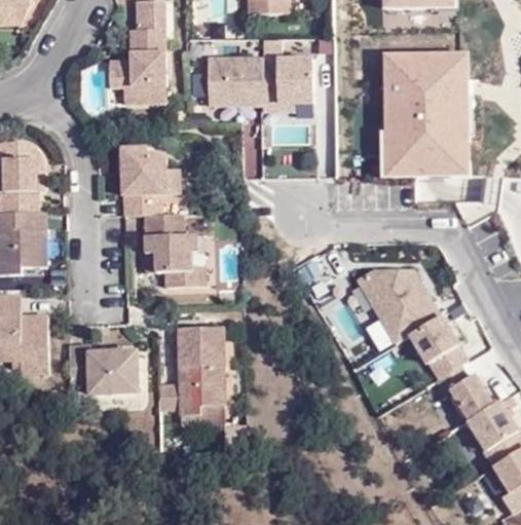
[(26,0),(0,0),(0,21),(15,22),(26,0)]
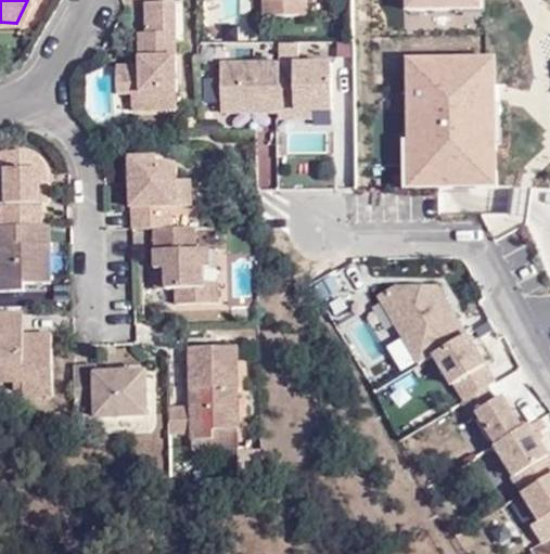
[(129,92),(179,91),(173,0),(145,0),(144,30),(140,30),(138,62),(115,62),(117,92),(129,92)]
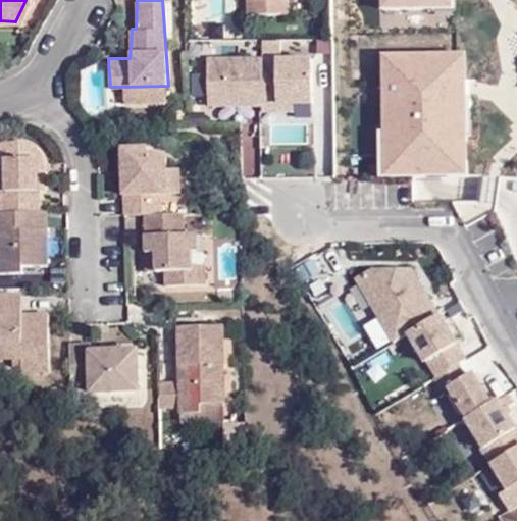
[(243,0),(244,16),(285,15),(283,0),(243,0)]
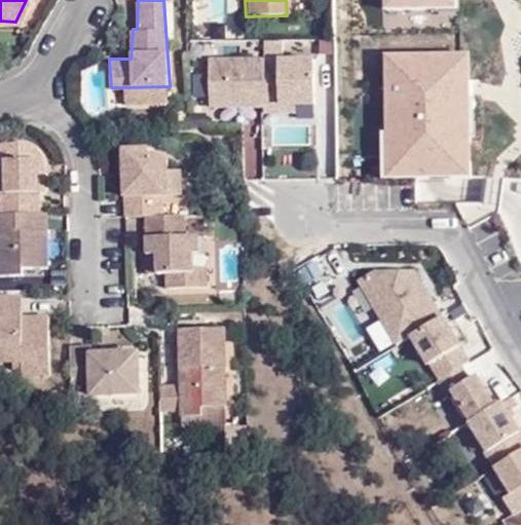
[(278,58),(278,39),(257,39),(257,57),(202,59),(203,109),(258,107),(258,113),(307,112),(305,57),(278,58)]
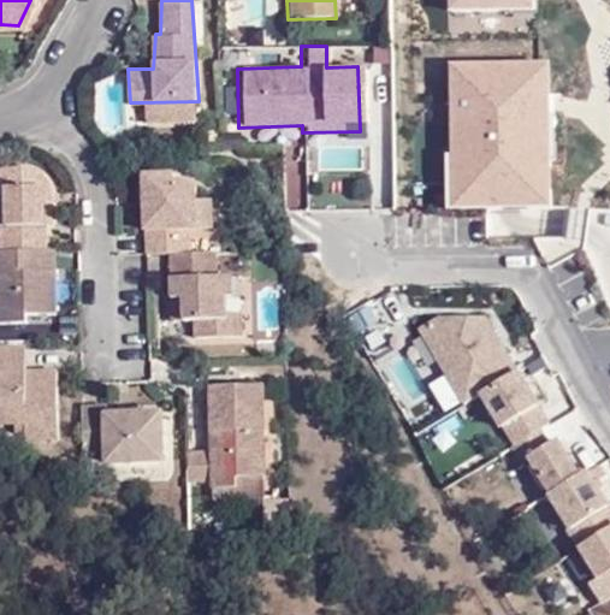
[(199,120),(199,101),(143,102),(144,120),(199,120)]
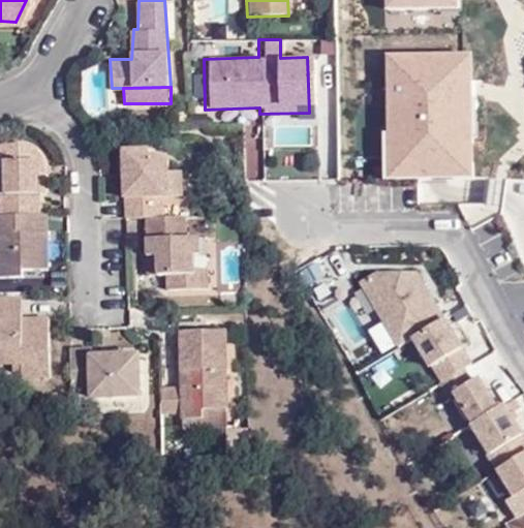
[(124,180),(124,215),(147,215),(163,215),(163,195),(186,195),(187,168),(172,168),(171,153),(152,153),(151,145),(123,145),(124,180)]
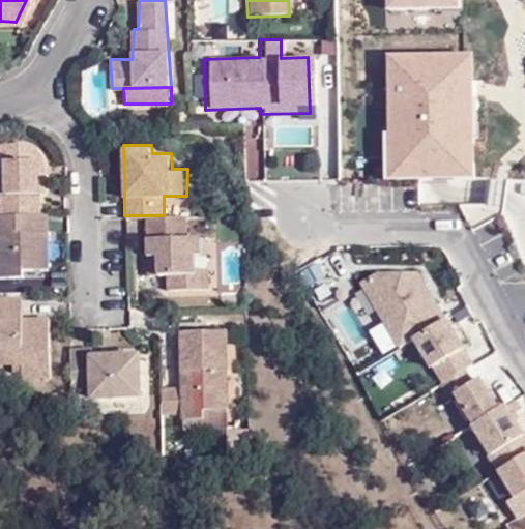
[(0,215),(38,215),(37,193),(40,193),(39,176),(39,159),(30,147),(0,146),(0,215)]
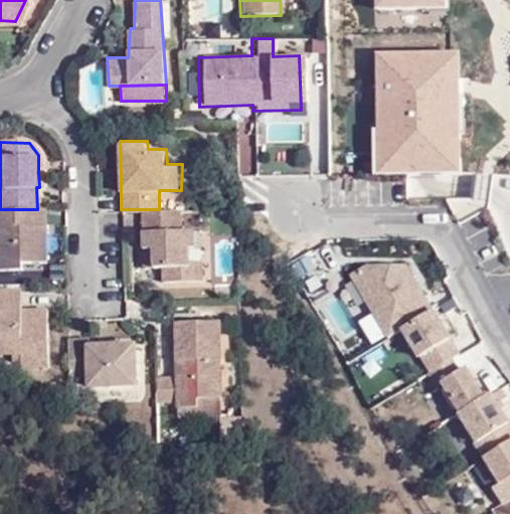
[(0,270),(20,272),(20,262),(44,261),(43,224),(42,209),(37,209),(0,209),(0,270)]
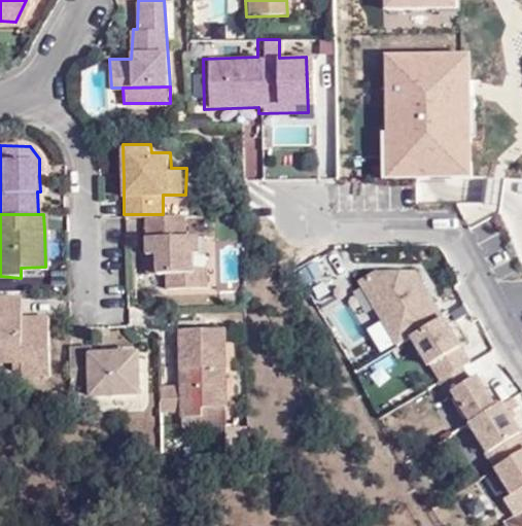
[(187,236),(187,214),(163,214),(146,214),(146,232),(146,250),(161,250),(161,273),(167,273),(167,288),(208,288),(209,269),(202,268),(202,236),(187,236)]
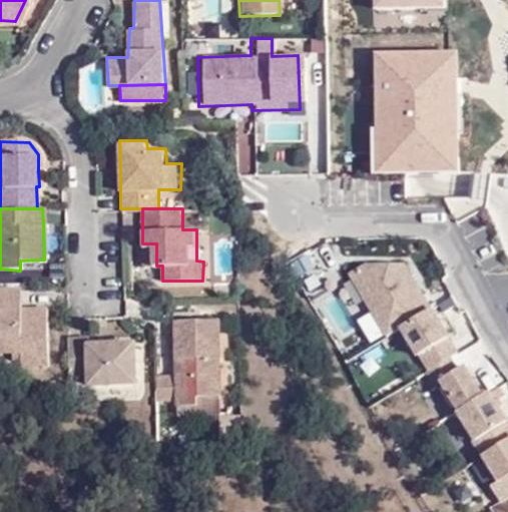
[(141,266),(156,266),(156,243),(142,243),(141,266)]
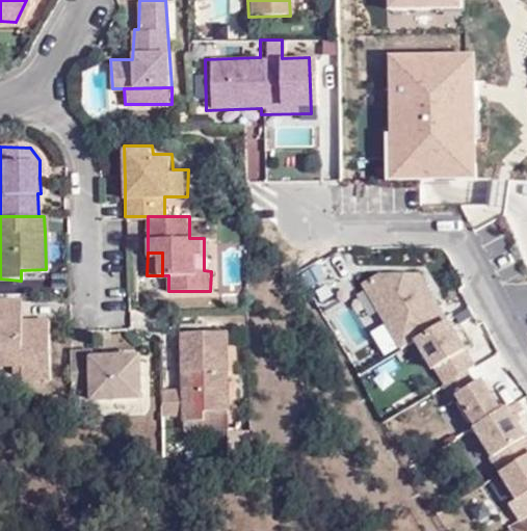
[(19,298),(0,298),(0,365),(11,365),(25,365),(27,377),(28,381),(50,380),(50,318),(21,317),(19,298)]
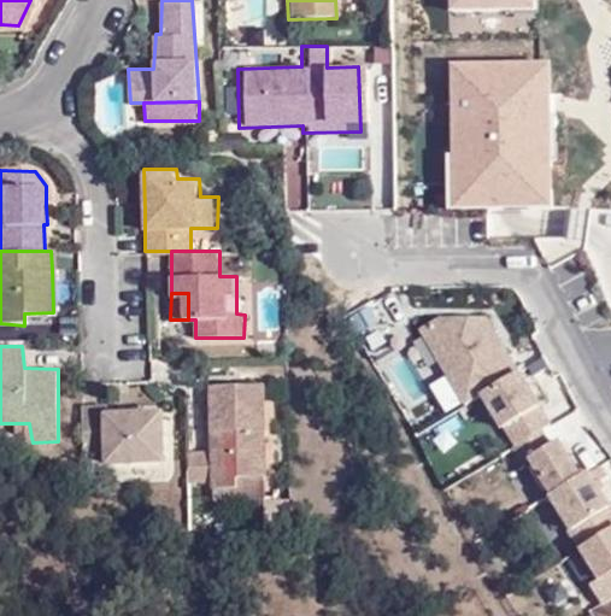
[(184,446),(186,479),(210,479),(209,486),(236,485),(236,470),(266,470),(263,380),(207,379),(206,446),(184,446)]
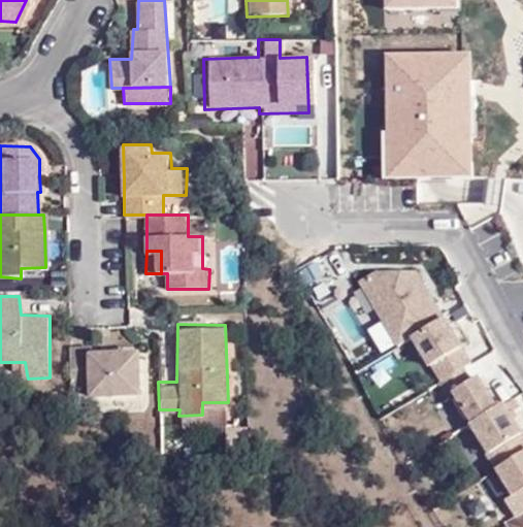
[(68,343),(69,390),(88,390),(88,394),(139,394),(140,350),(105,350),(86,350),(87,343),(68,343)]
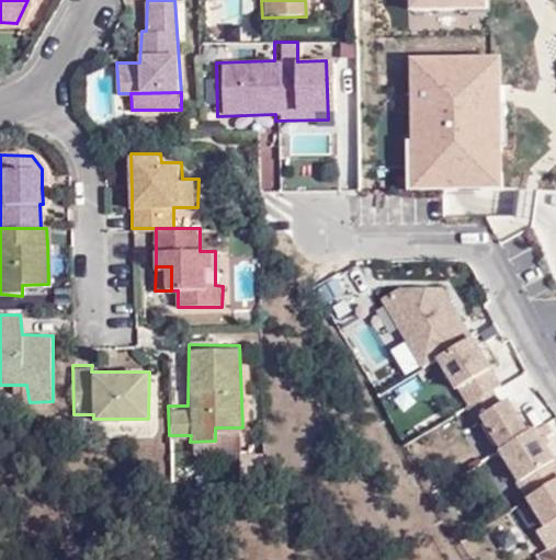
[(26,385),(12,385),(12,398),(29,398),(26,385)]
